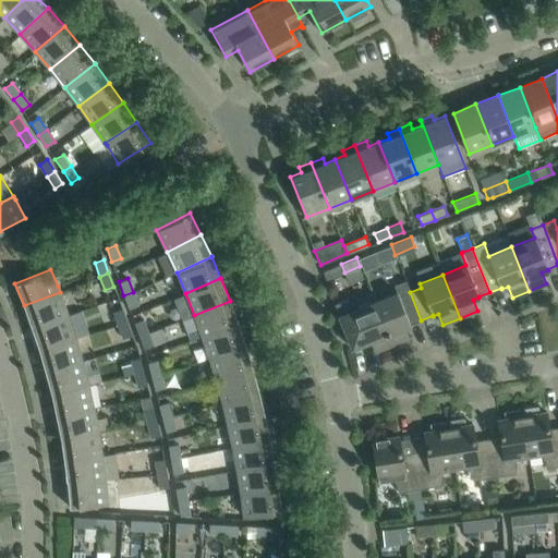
[(410,325),(421,320),(410,292),(405,280),(393,284),(397,292),(374,301),(391,346),(408,338),(404,328),(410,325)]
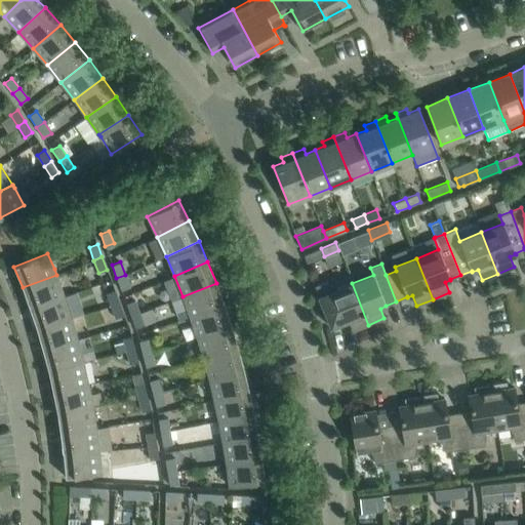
[(30,308),(64,296),(56,275),(23,287),(30,308)]
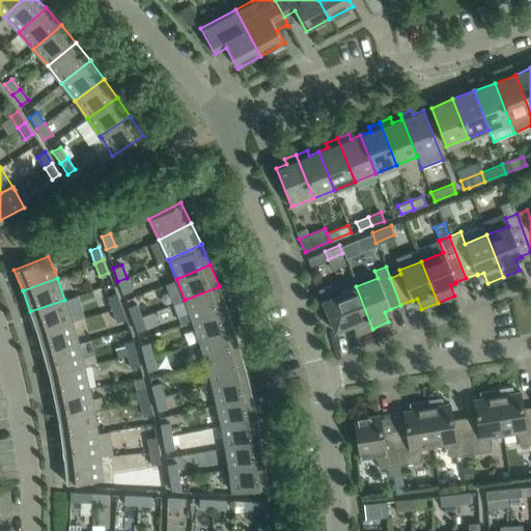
[(131,290),(127,278),(117,281),(122,294),(131,290)]
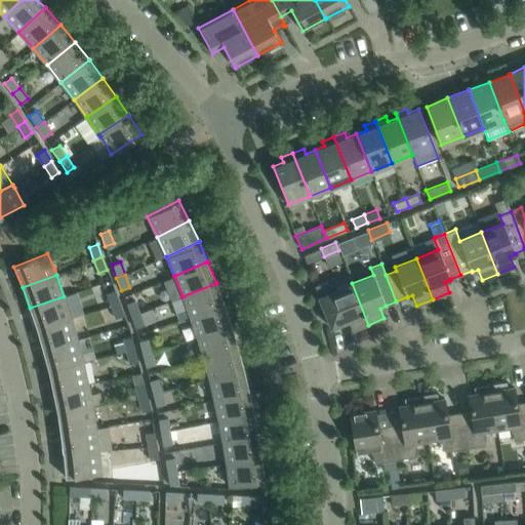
[(190,317),(224,305),(216,283),(183,296),(190,317)]
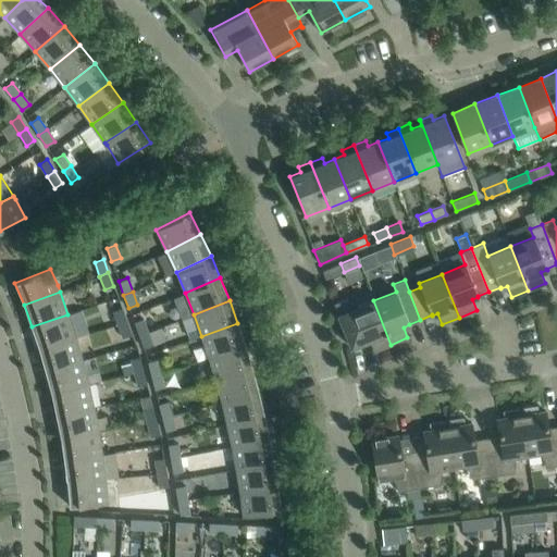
[(391,345),(373,300),(350,310),(347,301),(335,307),(351,347),(362,342),(363,343),(369,341),(373,351),(391,345)]
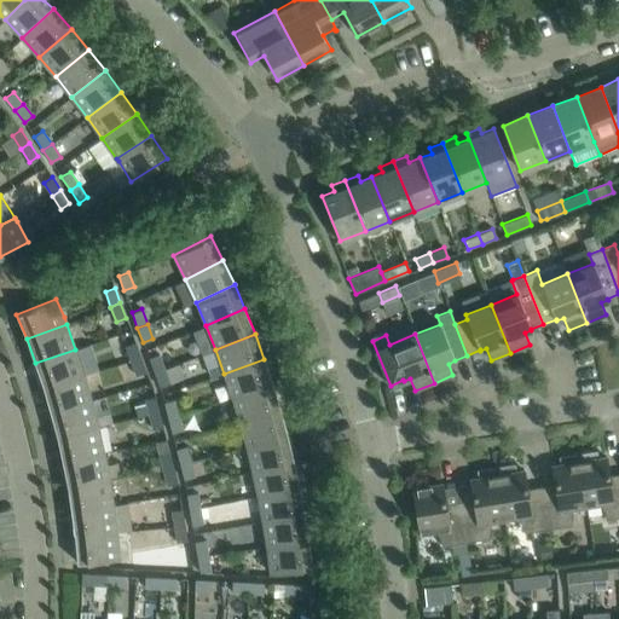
[(125,346),(131,360),(140,357),(136,342),(125,346)]
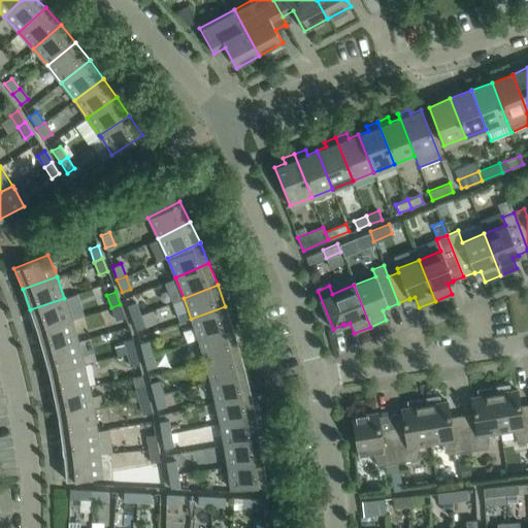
[(71,320),(64,298),(30,309),(37,330),(71,320)]
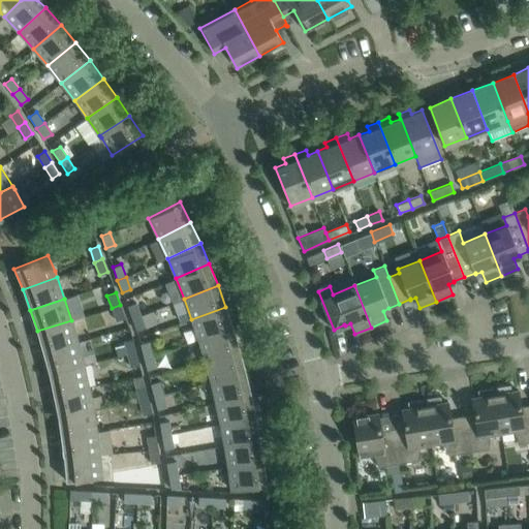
[(127,306),(131,318),(141,315),(135,303),(127,306)]
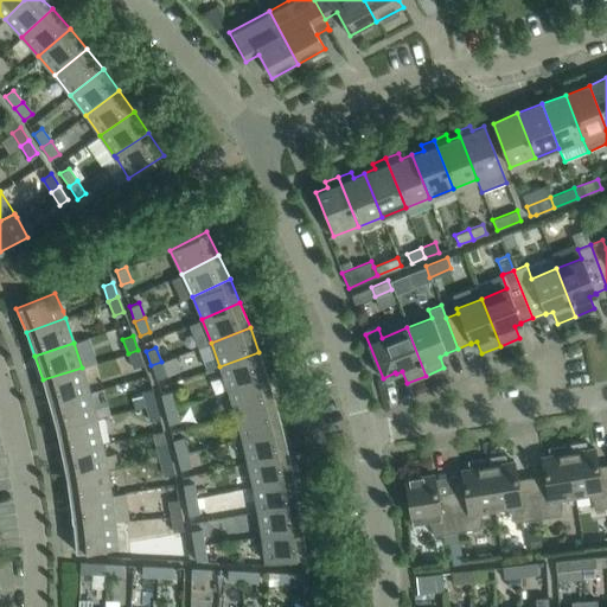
[(144,364),(138,350),(128,353),(133,368),(144,364)]
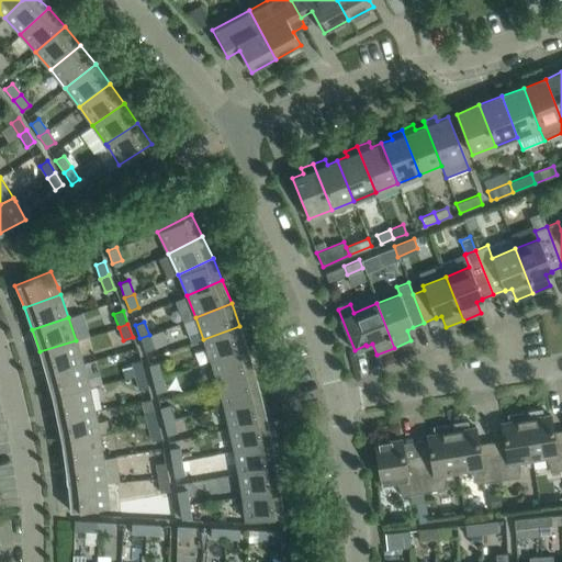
[(248,349),(239,326),(203,339),(211,361),(248,349)]
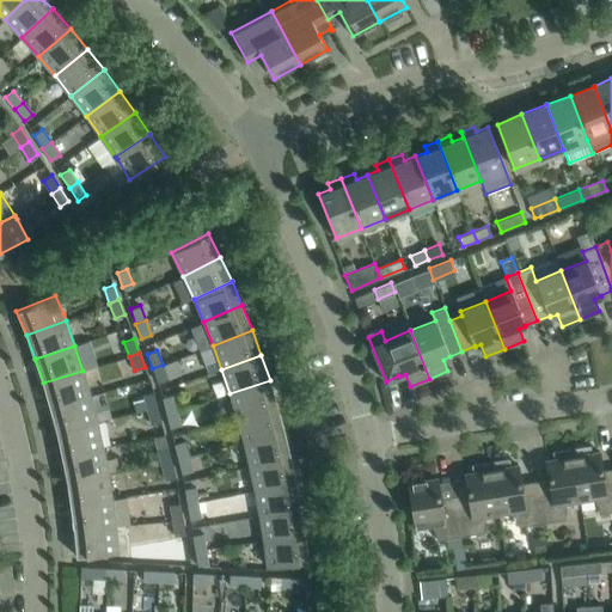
[(167,379),(163,365),(152,368),(158,383),(167,379)]
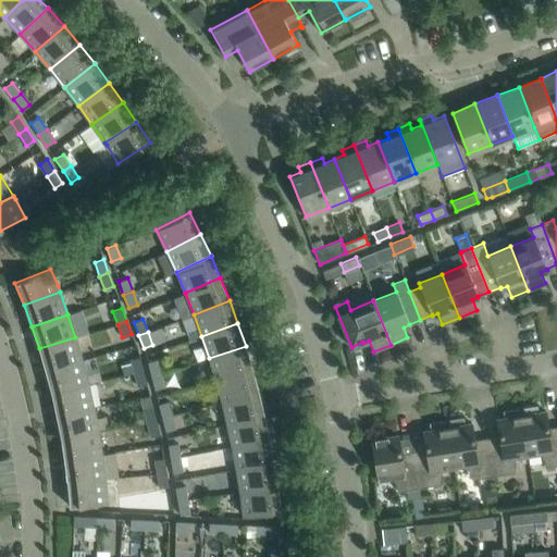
[(45,370),(82,360),(75,337),(39,348),(45,370)]
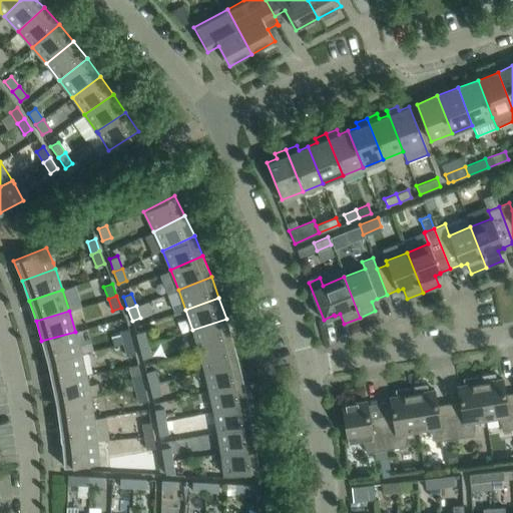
[(232,340),(226,319),(192,330),(198,350),(232,340)]
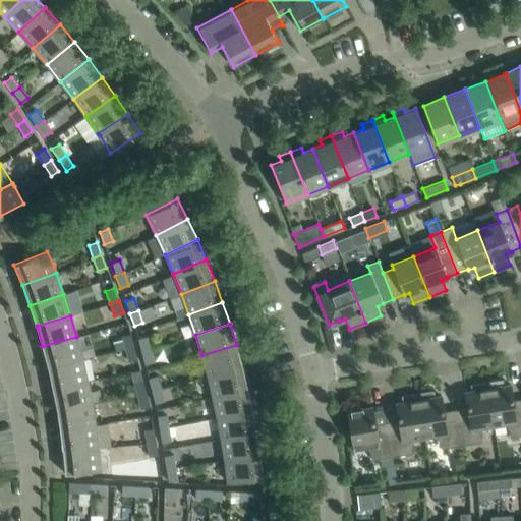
[(121,336),(125,348),(133,346),(130,334),(121,336)]
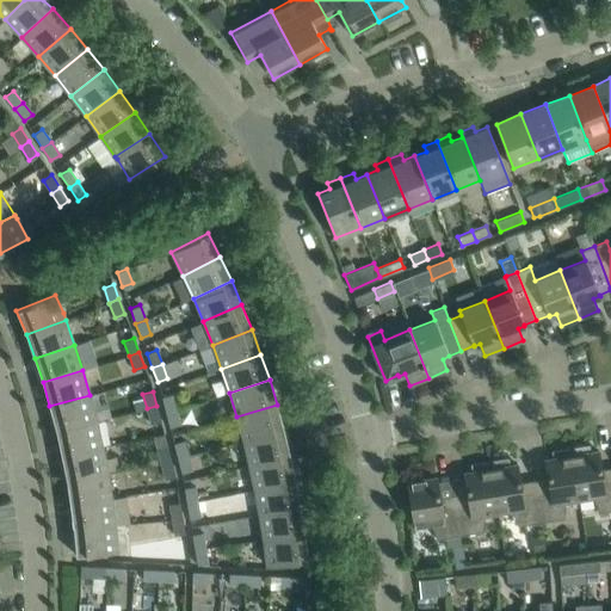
[(162,397),(166,412),(176,409),(172,394),(162,397)]
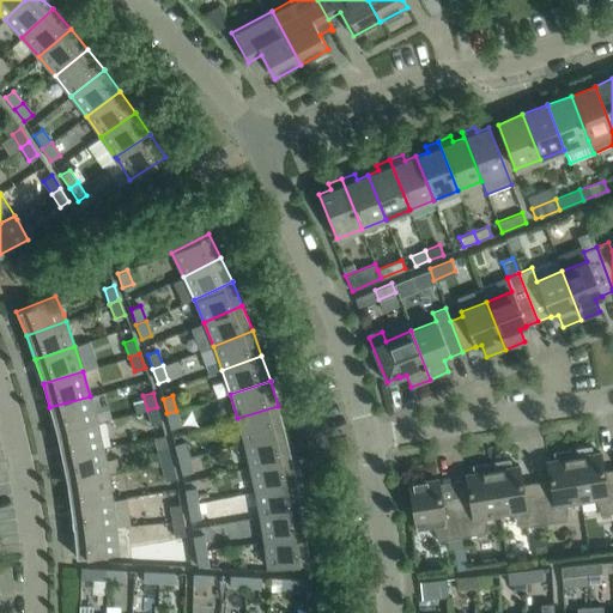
[(56,432),(97,423),(90,396),(49,407),(56,432)]
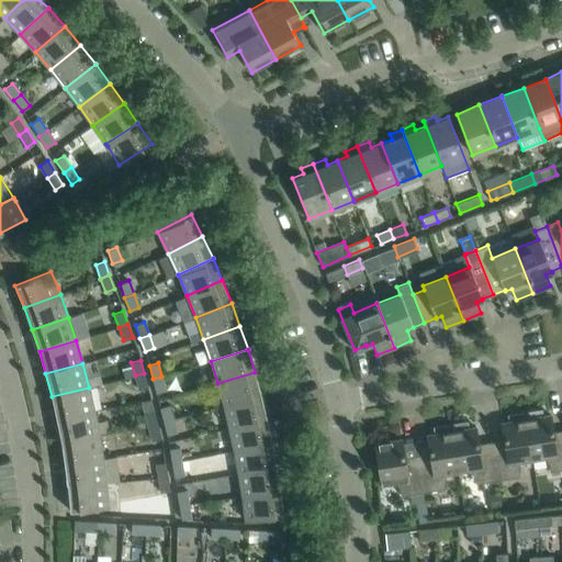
[(261,395),(255,372),(217,383),(224,405),(261,395)]
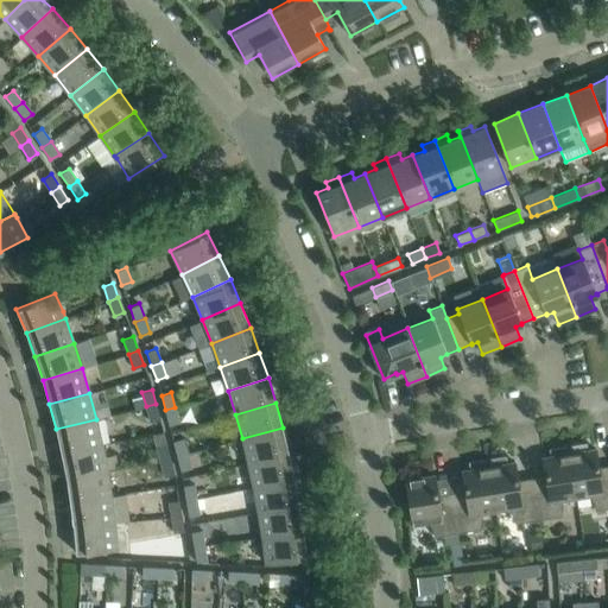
[(159,419),(156,404),(146,406),(150,422),(159,419)]
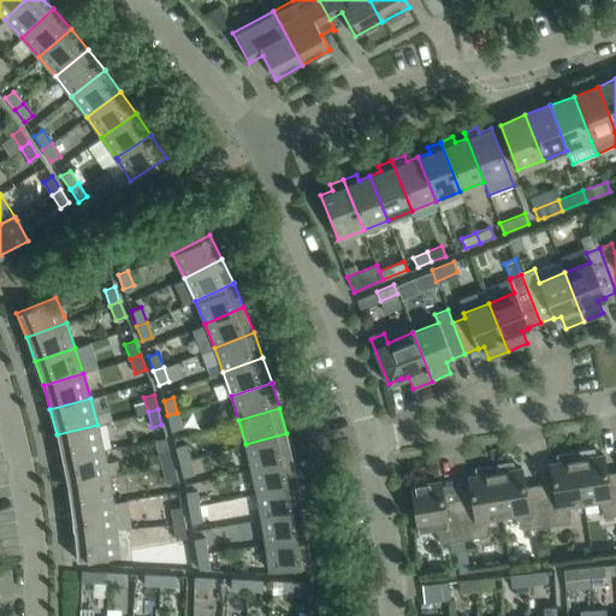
[(182,428),(177,413),(167,415),(171,431),(182,428)]
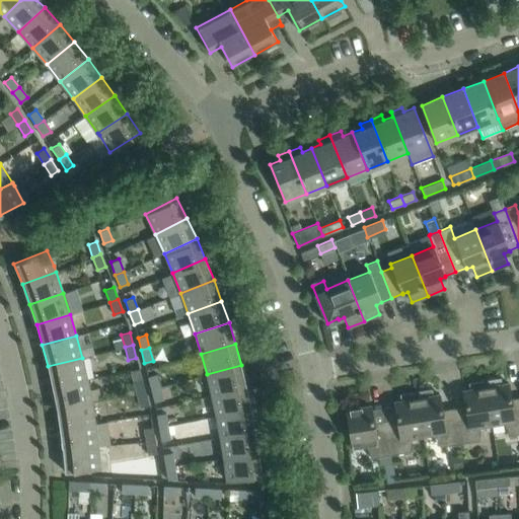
[(87,379),(82,358),(48,366),(52,386),(87,379)]
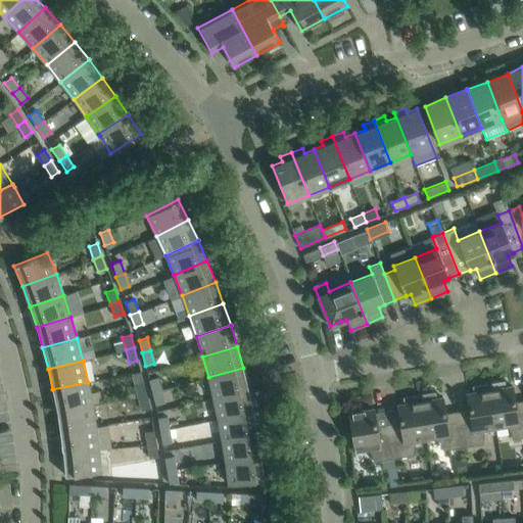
[(248,390),(243,368),(208,377),(212,398),(248,390)]
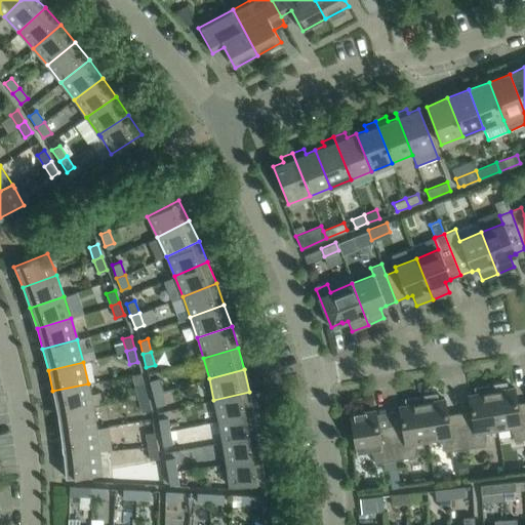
[(150,380),(153,394),(161,392),(158,378),(150,380)]
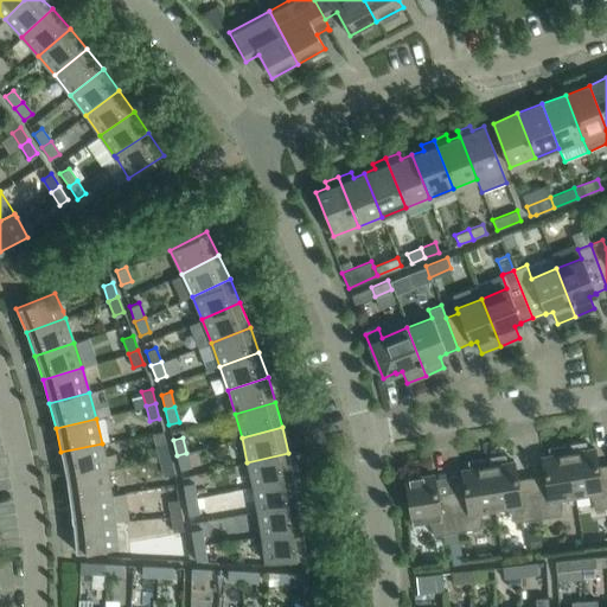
[(567,452),(574,497),(588,494),(594,509),(606,506),(606,473),(599,475),(594,447),(586,448),(585,442),(569,445),(570,452),(567,452)]
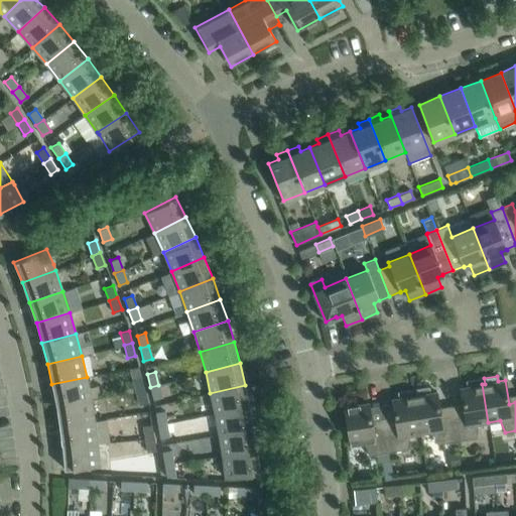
[(91,399),(87,377),(51,384),(55,405),(91,399)]
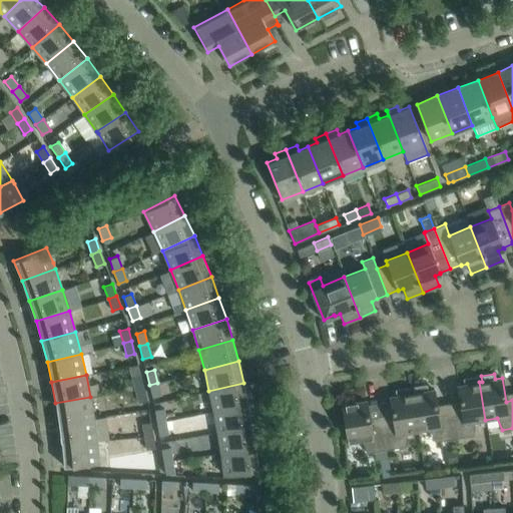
[(131,377),(135,389),(143,387),(140,375),(131,377)]
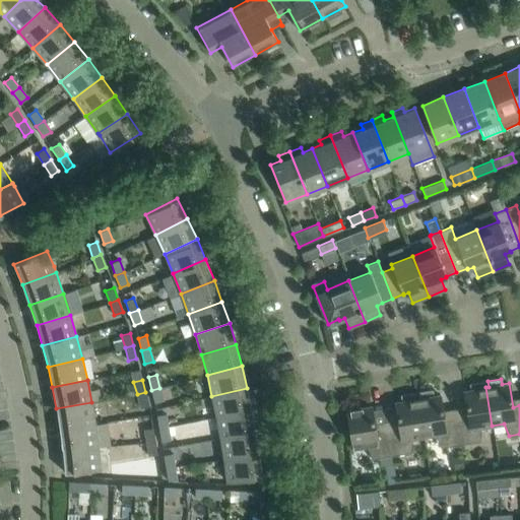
[(485,387),(483,387),(482,382),(469,384),(470,389),(463,391),(467,414),(455,416),(460,444),(479,441),(480,427),(492,426),(485,387)]
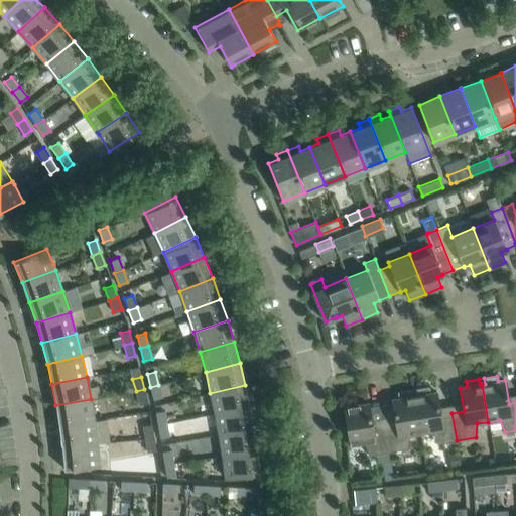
[(162,397),(158,385),(150,387),(153,399),(162,397)]
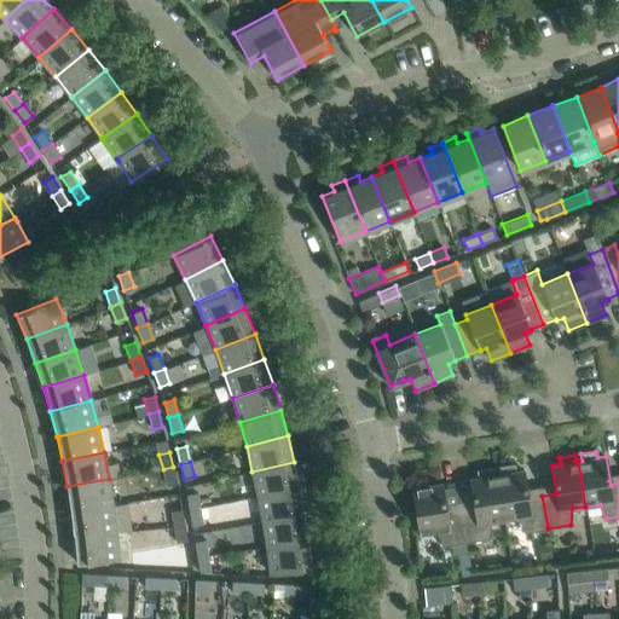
[(300,487),(294,462),(252,472),(258,496),(300,487)]
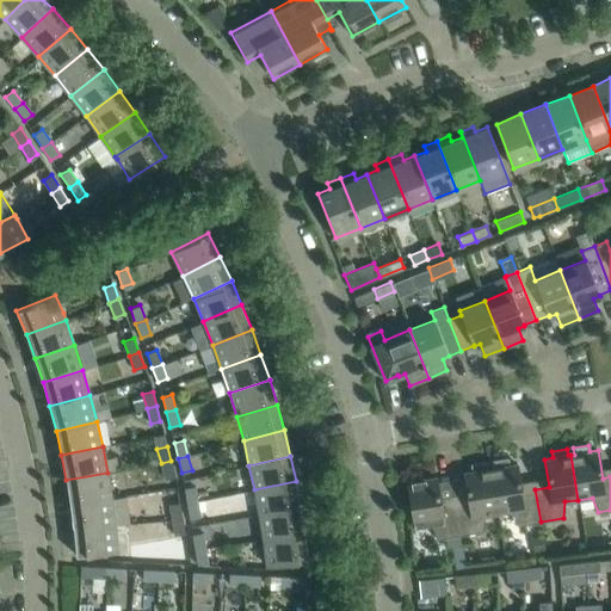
[(522,492),(517,463),(508,466),(507,458),(492,461),(493,468),(491,468),(497,513),(511,511),(517,525),(541,522),(535,489),(522,492)]
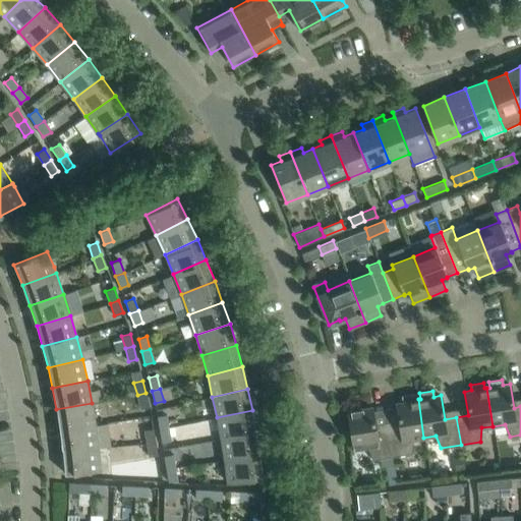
[(149,406),(146,393),(137,395),(140,408),(149,406)]
